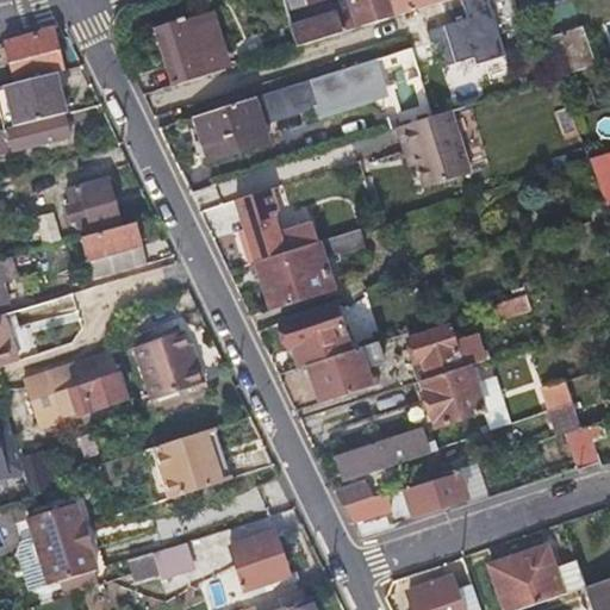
[(302,0),(281,0),(285,12),(304,6),(302,0)]
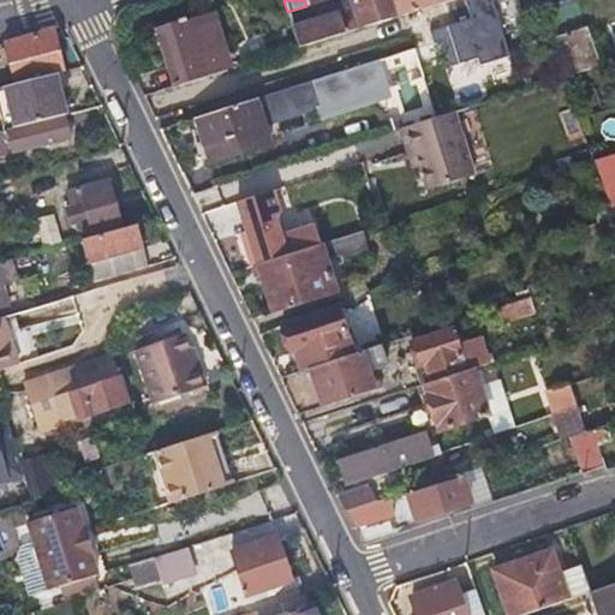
[(394,15),(389,0),(351,0),(353,7),(292,28),(297,46),(394,15)]
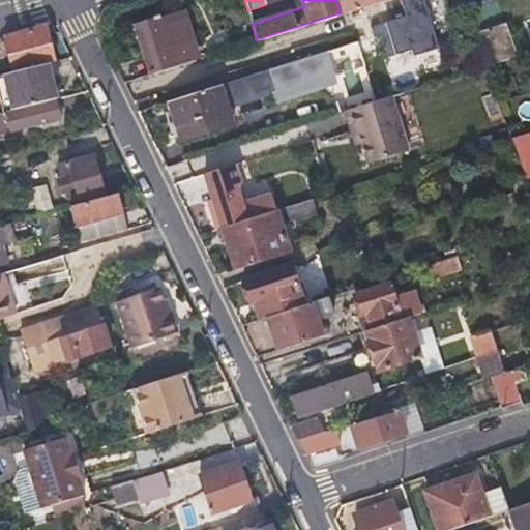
[(335,0),(340,12),(380,0),(335,0)]
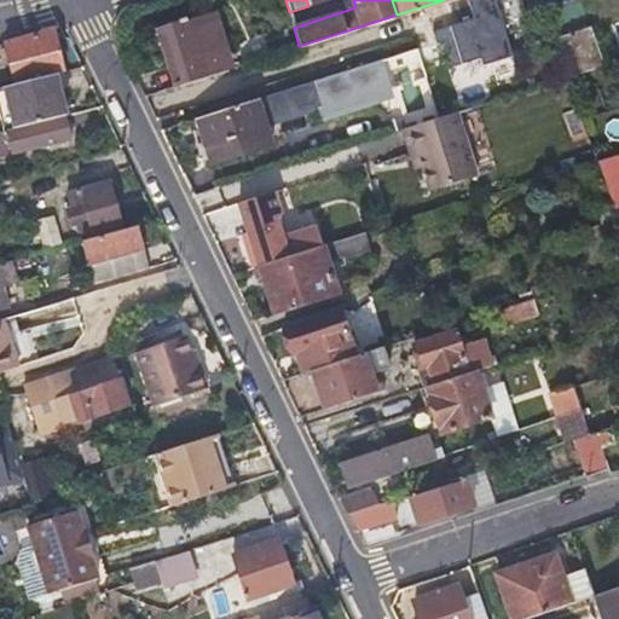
[(549,30),(568,23),(588,16),(580,0),(542,0),(538,1),(549,30)]
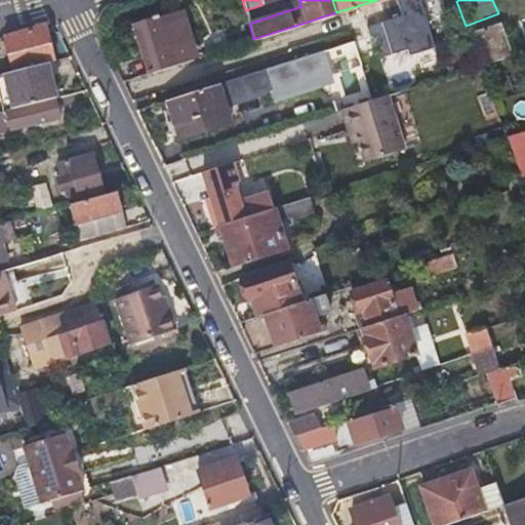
[(182,7),(175,9),(185,38),(190,36),(182,7)]
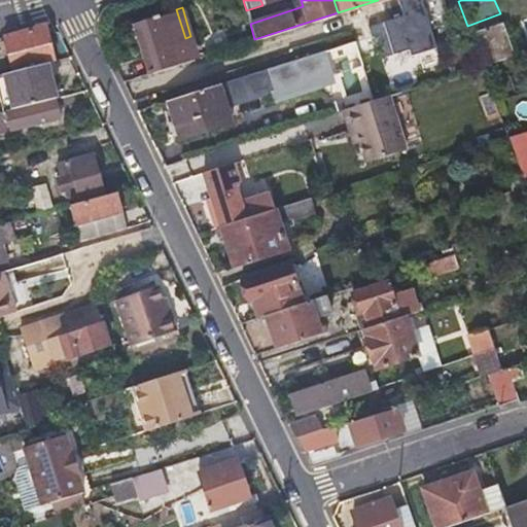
[(191,59),(183,34),(176,9),(134,23),(150,72),(191,59)]
